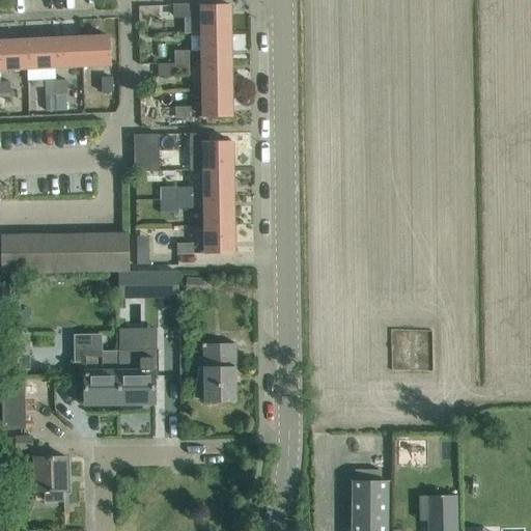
[(202,33),(230,33),(229,5),(154,6),(154,18),(174,18),(174,17),(188,16),(188,18),(201,18),(202,33)]
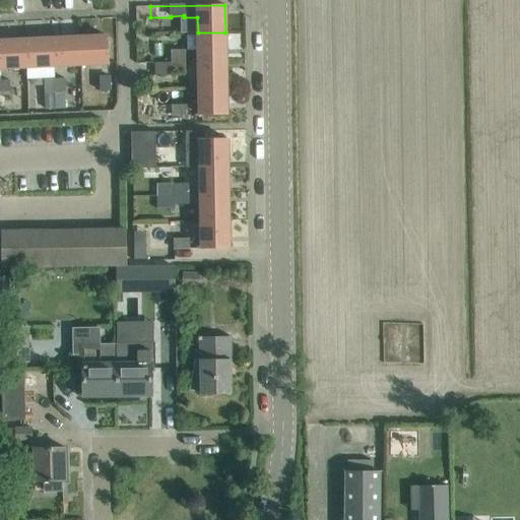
[(225,33),(198,33),(198,60),(225,60),(225,33)]
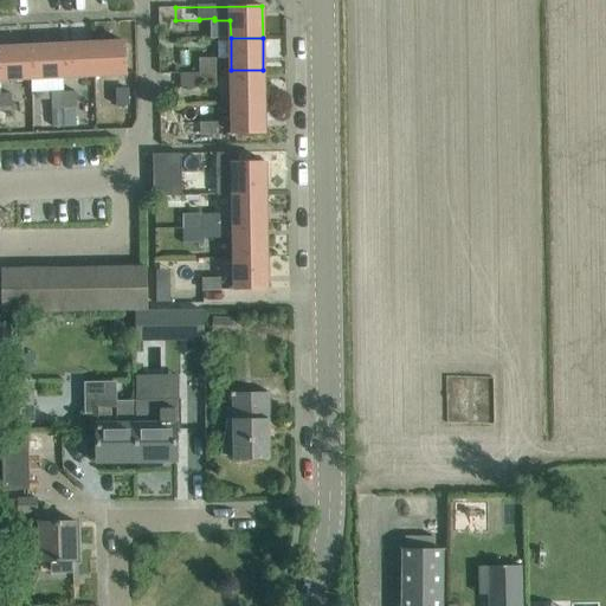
[(94,44),(95,75),(127,73),(126,43),(94,44)]
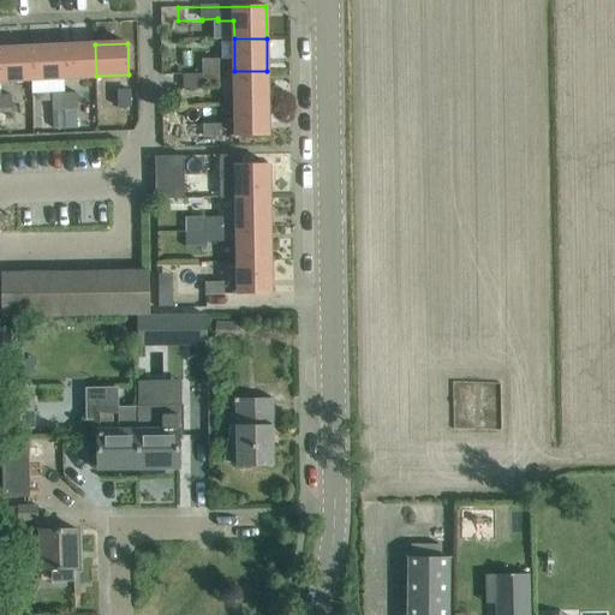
[(95,45),(63,46),(64,78),(96,76),(95,45)]
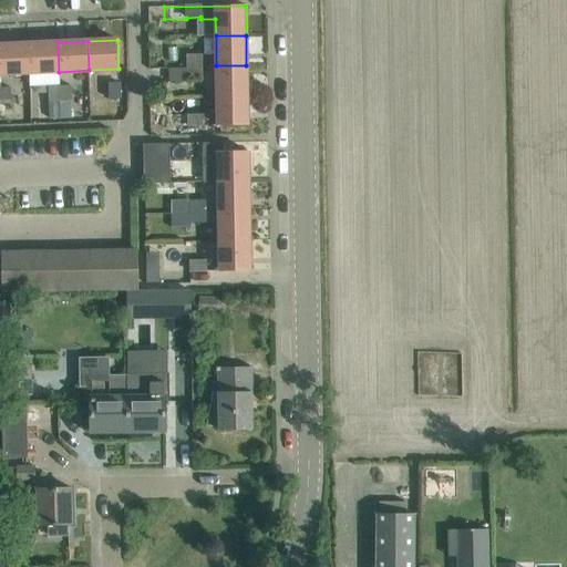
[(58,42),(28,43),(29,73),(59,72),(58,42)]
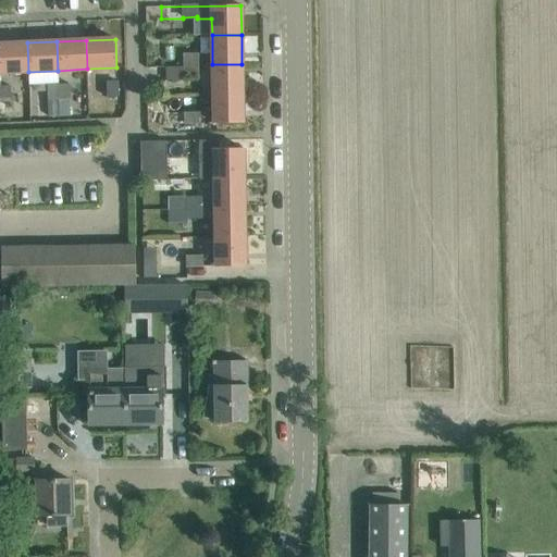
[(0,72),(28,72),(27,42),(0,44),(0,72)]
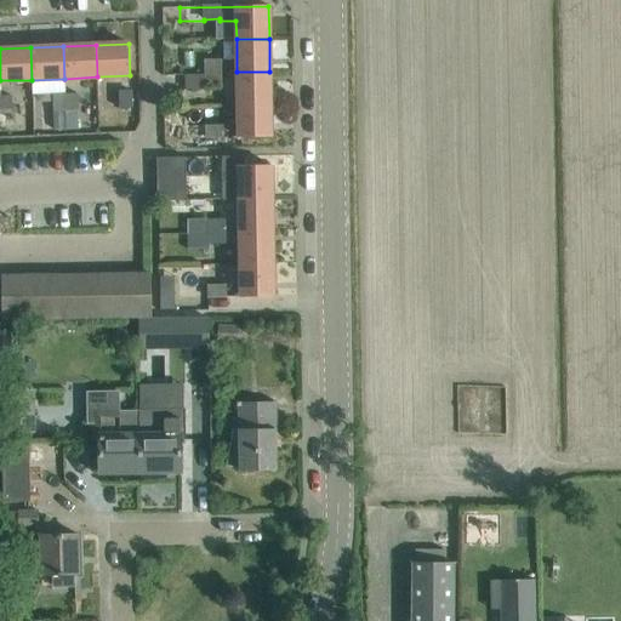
[(206,60),(206,73),(223,72),(223,60),(206,60)]
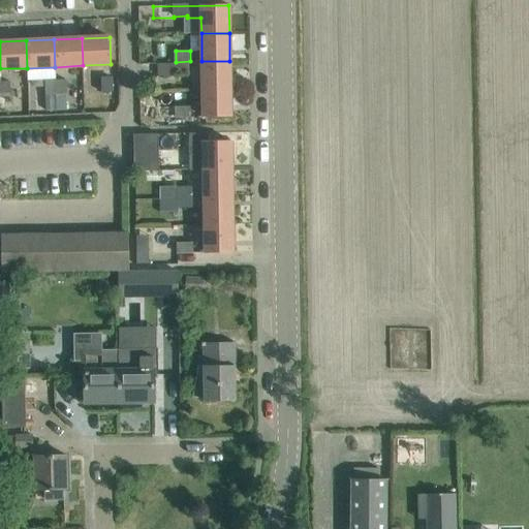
[(190,71),(190,61),(176,62),(176,64),(176,71),(190,71)]
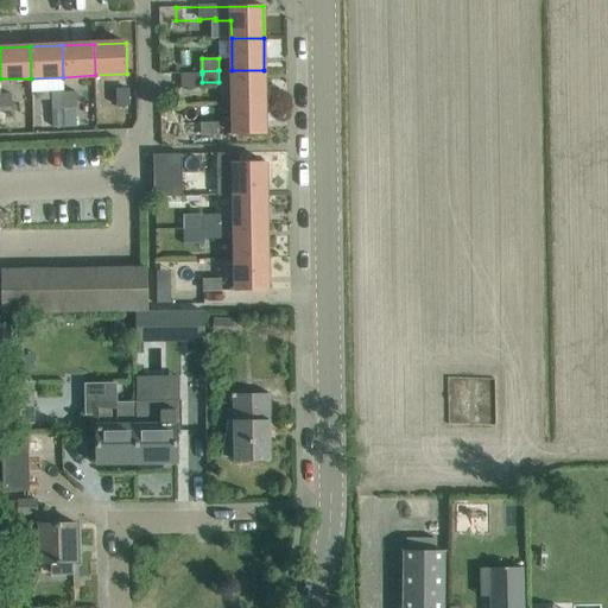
[(265,102),(264,70),(232,70),(233,102),(265,102)]
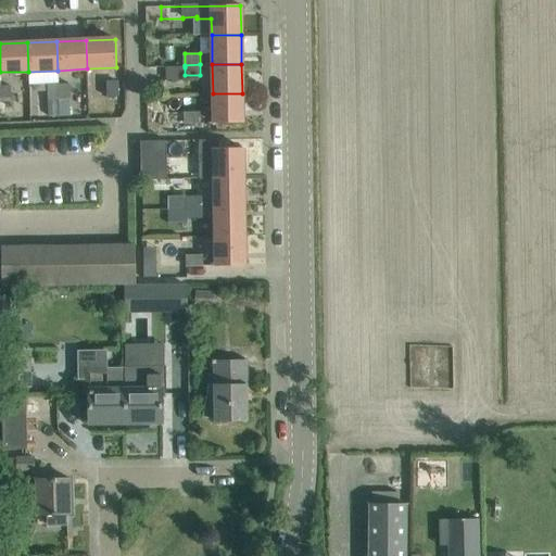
[(185,67),(169,67),(169,80),(185,80),(185,75),(185,67)]
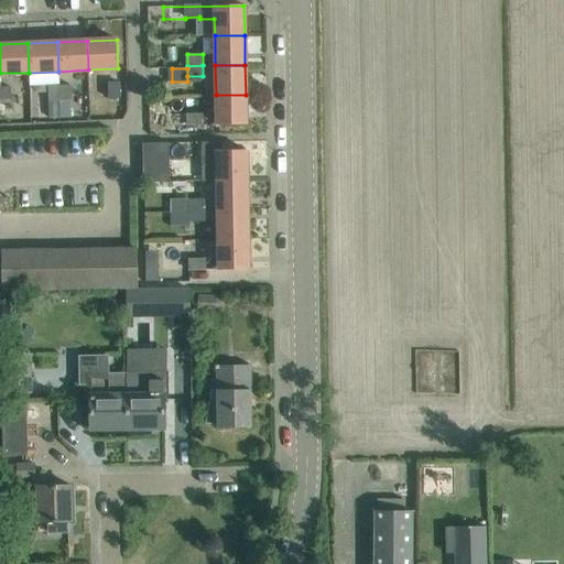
[(119,83),(107,83),(108,98),(90,99),(91,120),(120,119),(119,83)]
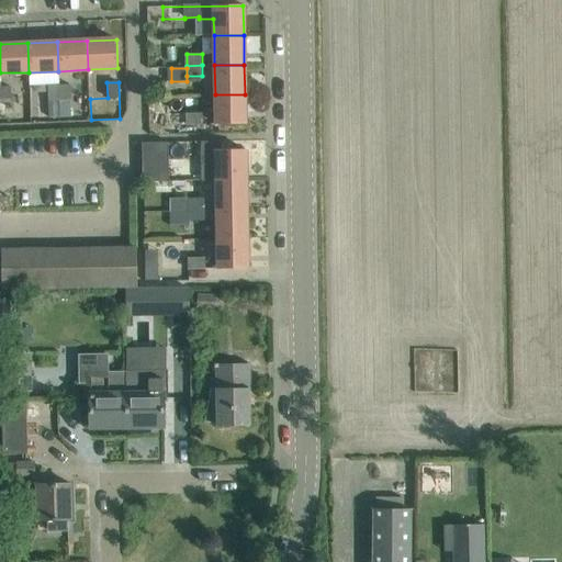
[(62,114),(59,85),(51,85),(51,116),(62,116),(62,114)]
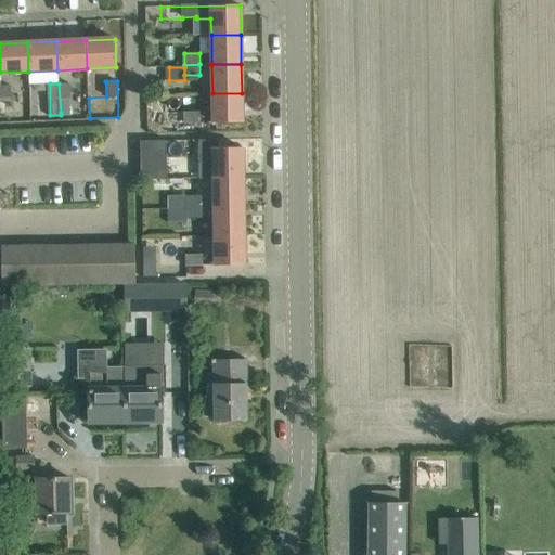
[(68,84),(59,84),(61,113),(69,112),(68,84)]
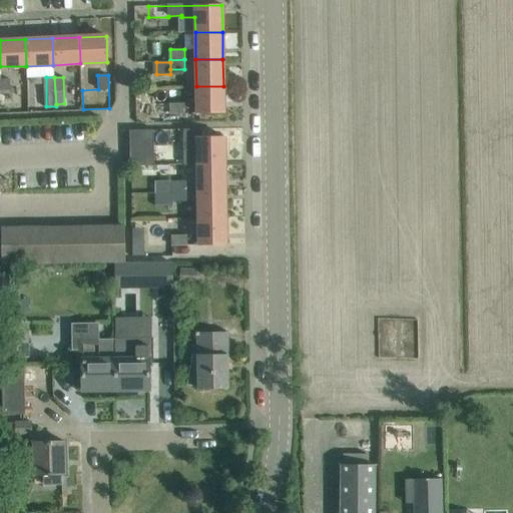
[(0,82),(1,94),(10,93),(10,80),(0,80),(0,82)]
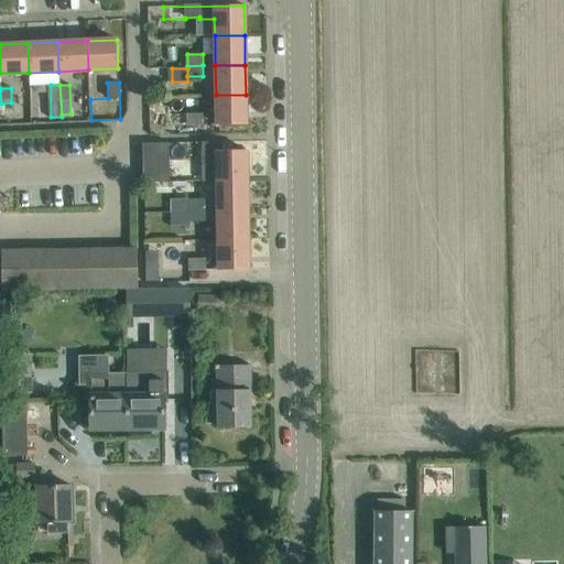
[(246,95),(216,95),(216,125),(246,125),(246,95)]
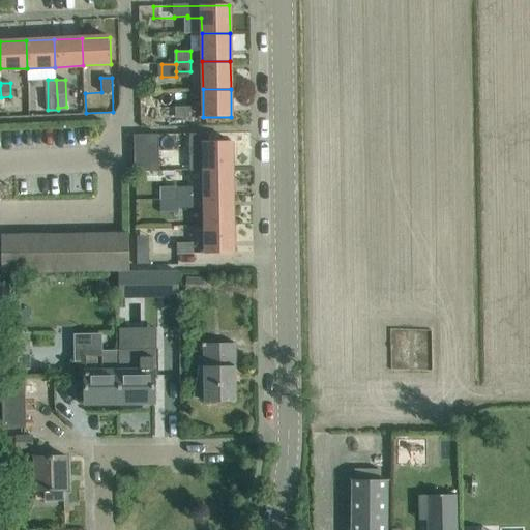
[(193,107),(177,107),(177,118),(193,118),(193,107)]
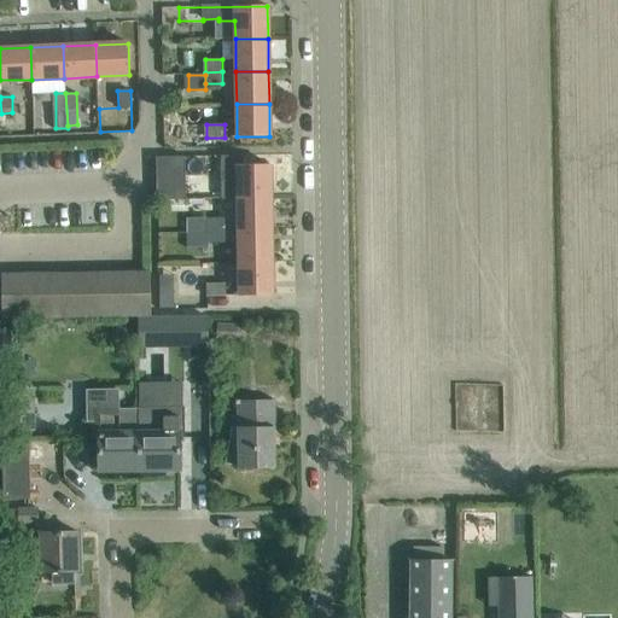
[(185,199),(185,156),(156,157),(156,200),(185,199)]
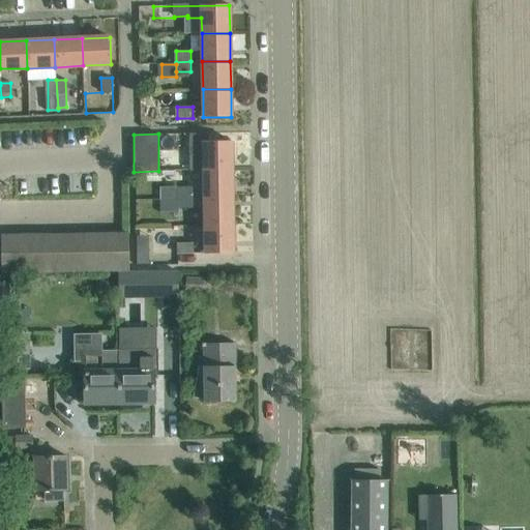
[(231,141),(208,142),(208,134),(189,134),(189,155),(204,155),(205,171),(232,170),(231,141)]
